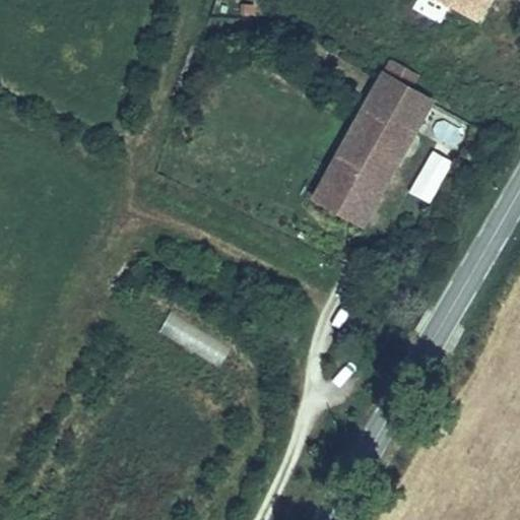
[(429,0),(442,7),(475,25),(489,0),(429,0)]
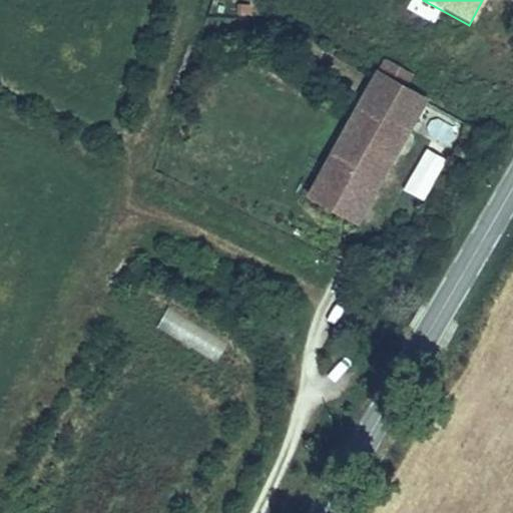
[(376,82),(394,92),(402,75),(384,66),(376,82)]
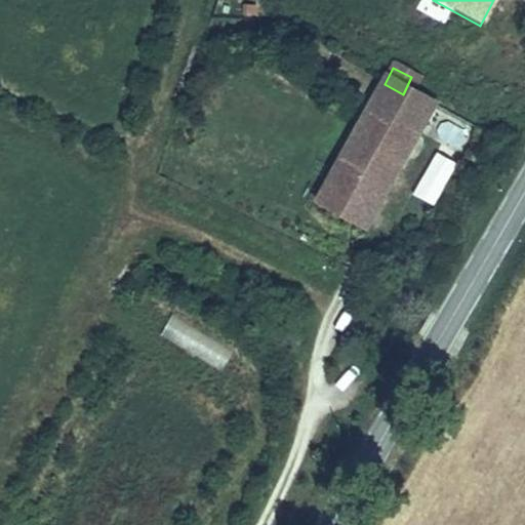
[(332,184),(381,211),(434,112),(403,94),(385,84),(332,184)]
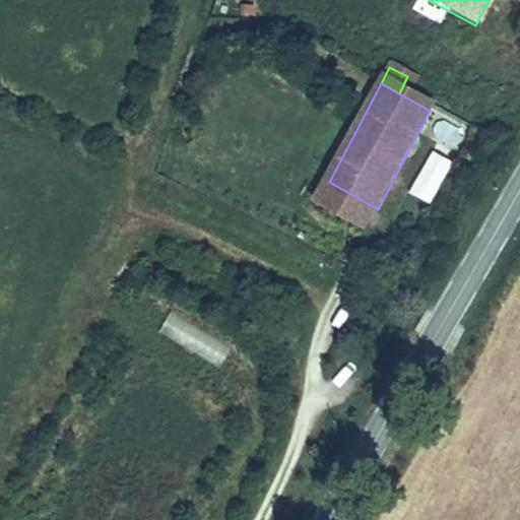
[(431,149),(406,194),(429,205),(453,161),(431,149)]
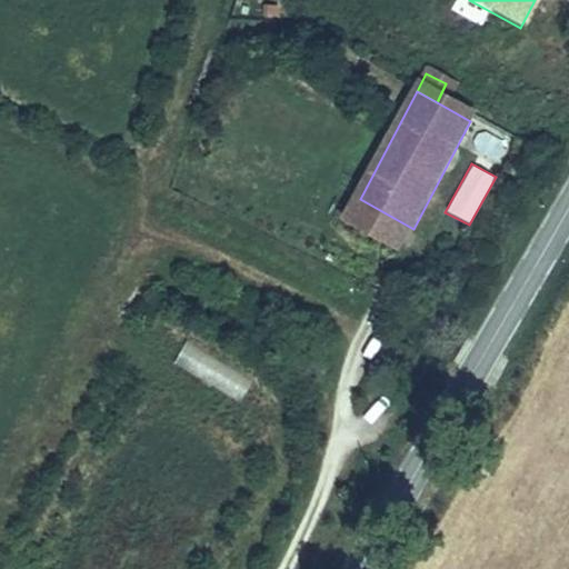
[(347,225),(361,235),(399,255),(413,229),(360,199),(347,225)]
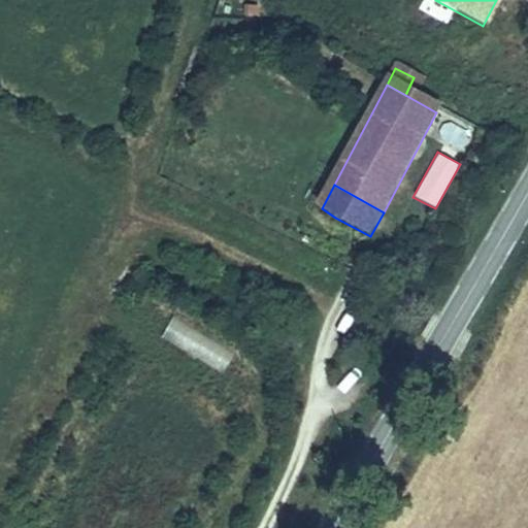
[(222,375),(234,356),(173,317),(161,336),(222,375)]
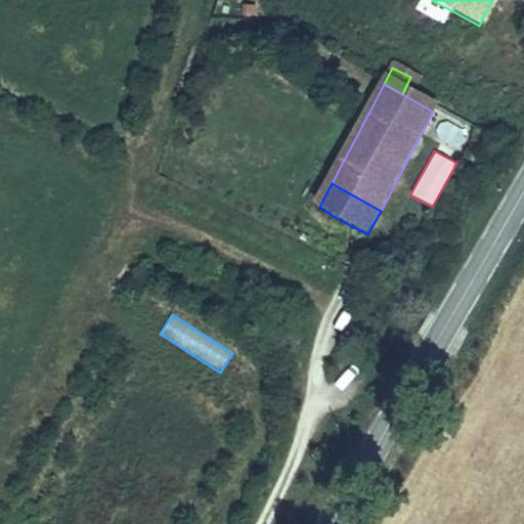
All buildings are outlined.
